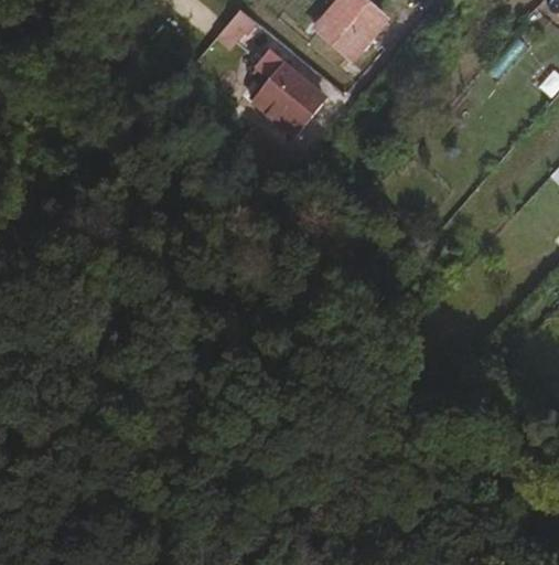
[(348,54),(385,13),(371,0),(342,0),(318,28),(348,54)]
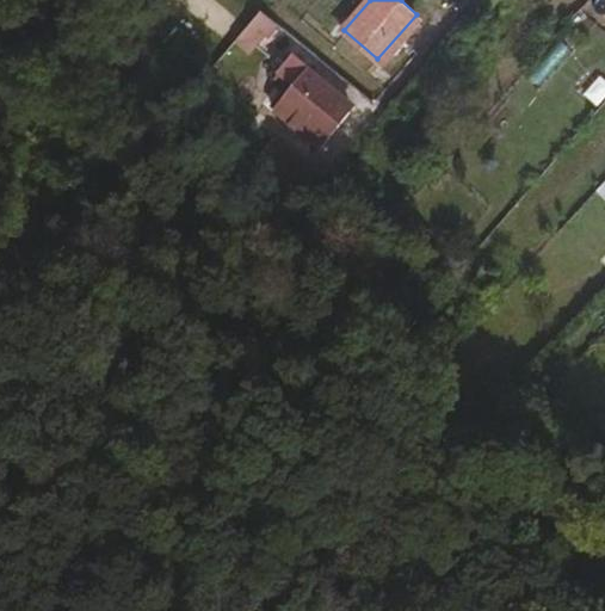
[(285,28),(263,8),(227,49),(242,62),(258,44),(266,35),(272,41),(285,28)]
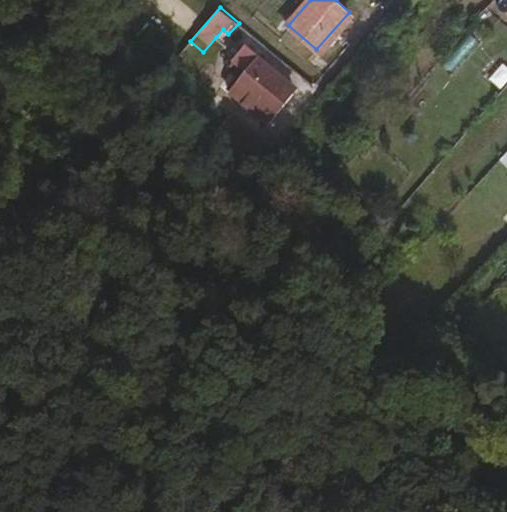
[(222,42),(228,34),(223,29),(216,37),(222,42)]
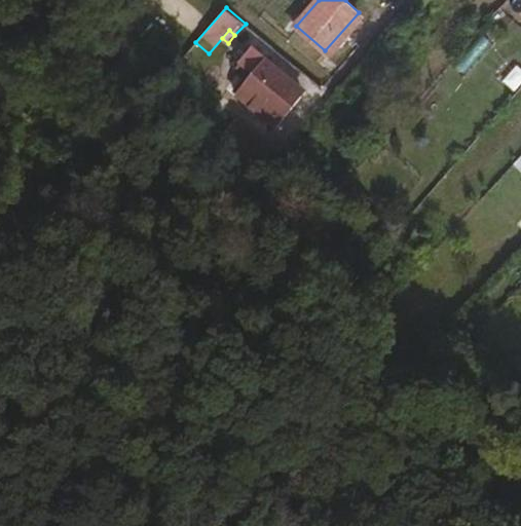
[(295,66),(273,46),(264,57),(286,75),(295,66)]
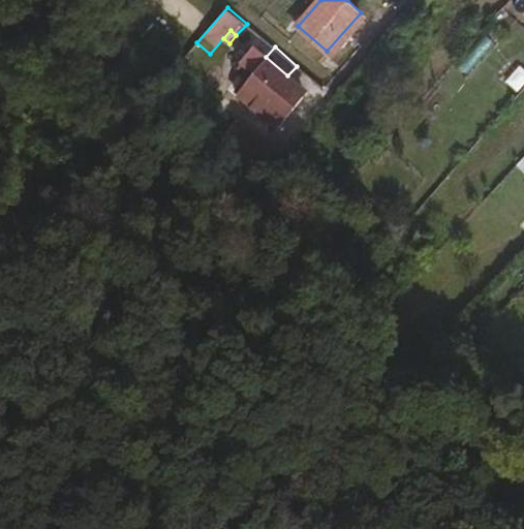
[(252,72),(266,57),(259,53),(247,67),(252,72)]
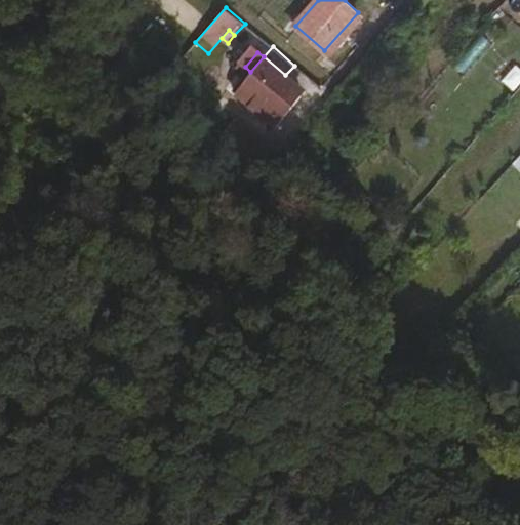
[(297,92),(301,88),(285,75),(264,56),(250,72),(221,107),(258,140),(300,94),(297,92)]
